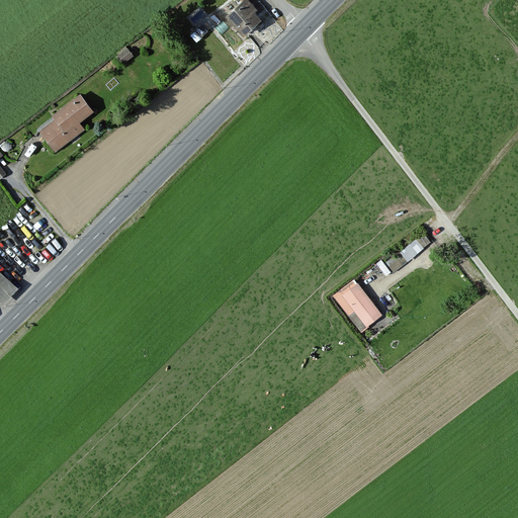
[(249,0),(242,0),(224,16),(242,37),(261,21),(254,13),(257,9),(249,0)]
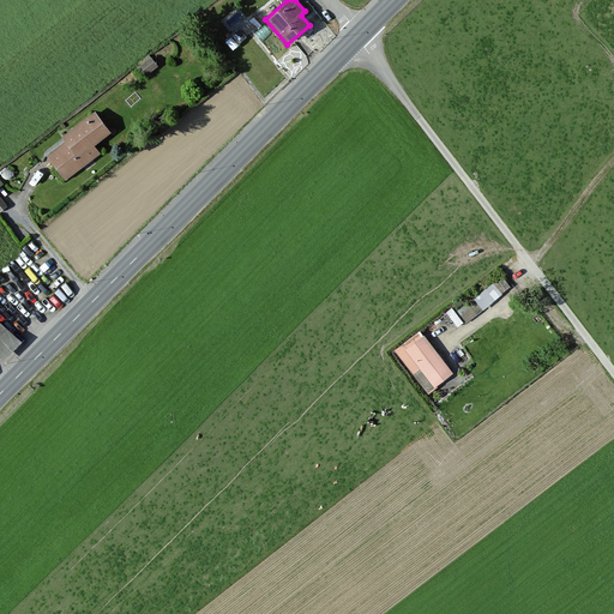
[(154,54),(139,65),(146,73),(161,62),(154,54)]
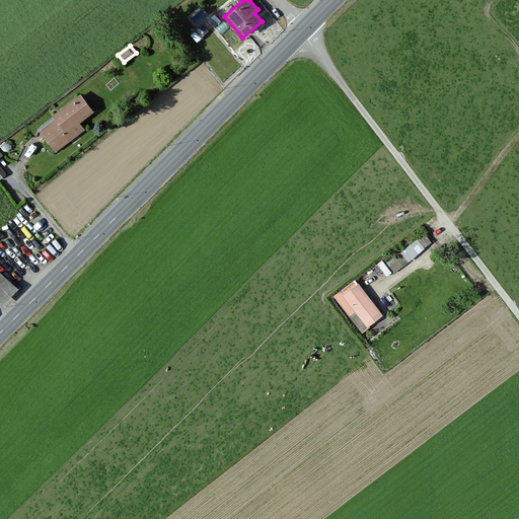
[(54,120),(40,130),(55,149),(83,128),(77,121),(92,109),(79,91),(50,114),(54,120)]
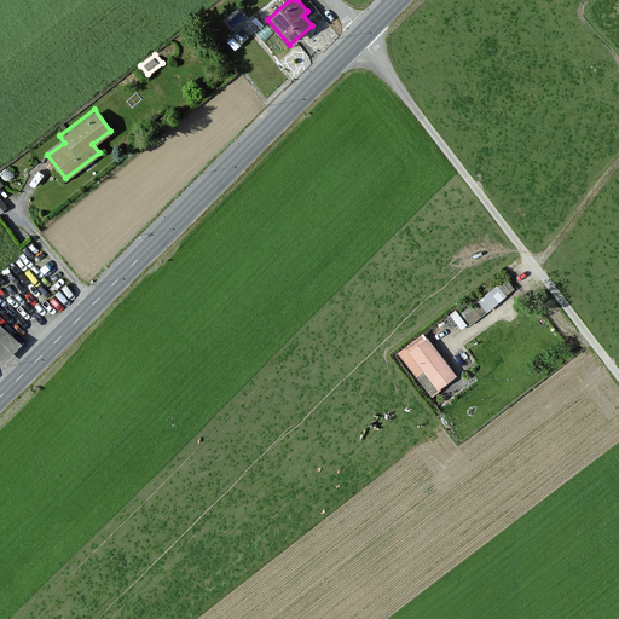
[(499,284),(480,295),(487,308),(507,296),(499,284)]
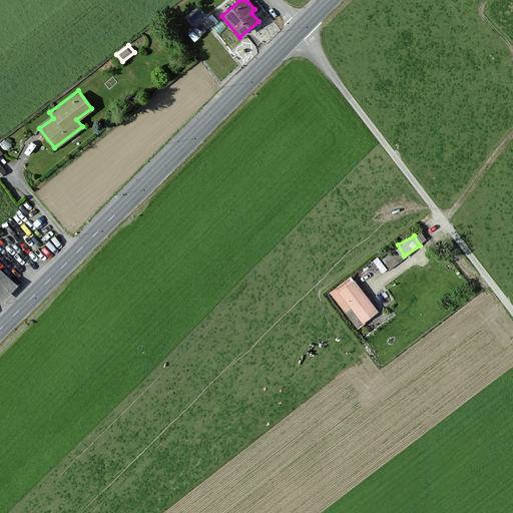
[(396,249),(381,262),(389,271),(403,260),(396,249)]
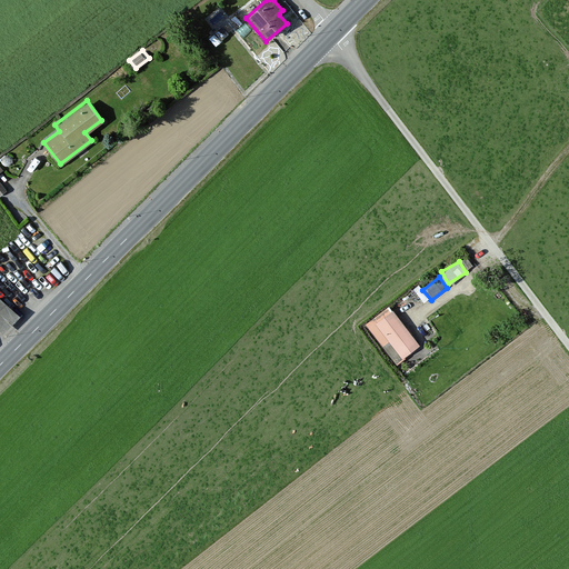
[(17,317),(0,297),(0,330),(0,331),(17,317)]
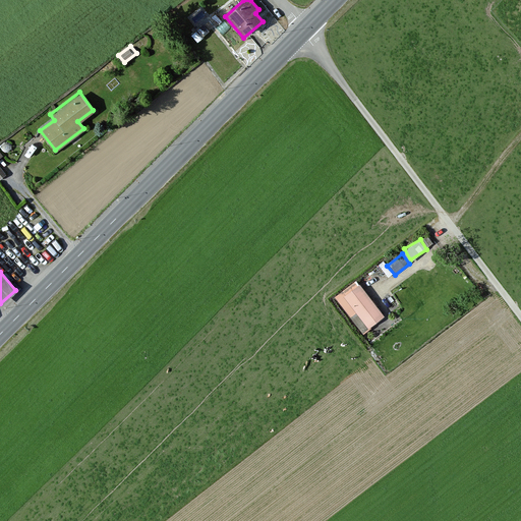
[(357,285),(355,282),(335,294),(356,321),(359,315),(369,327),(384,316),(359,282),(357,285)]
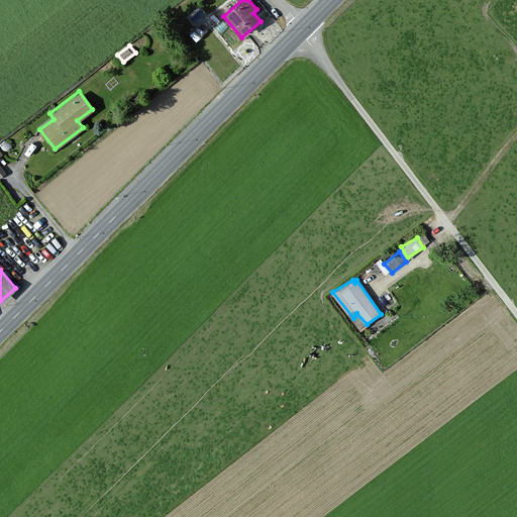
All buildings are outlined.
